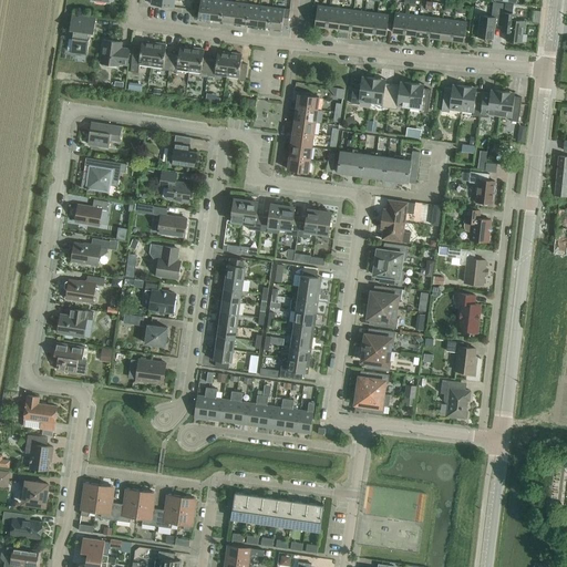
[(200,0),(198,18),(210,19),(213,0),(200,0)]
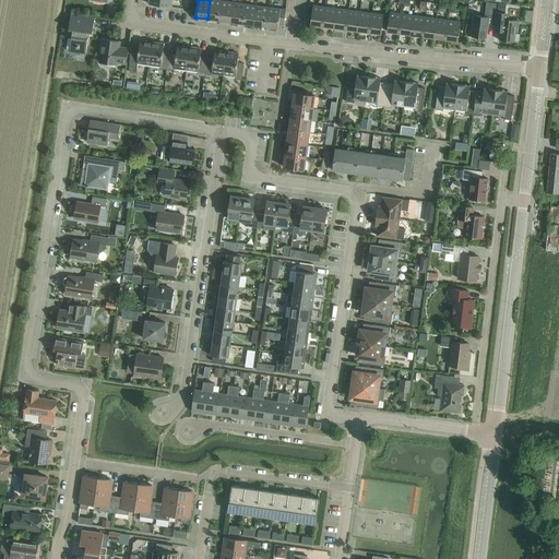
[(216,0),(210,0),(207,19),(219,20),(222,1),(216,0)]
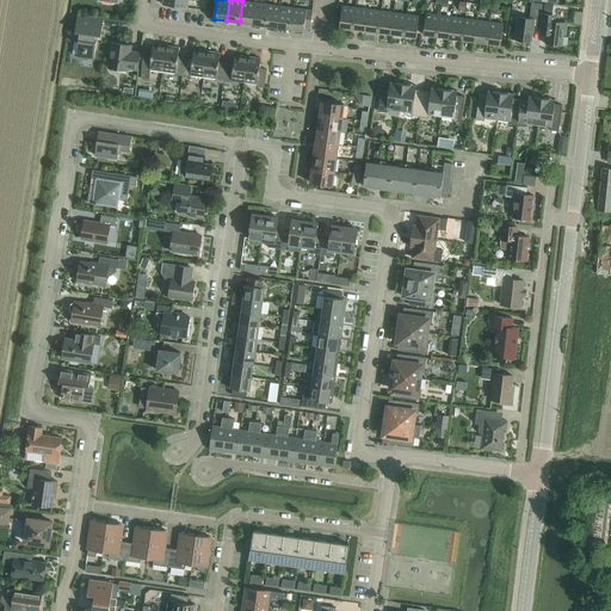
[(242,1),(240,22),(253,24),(255,2),(242,1)]
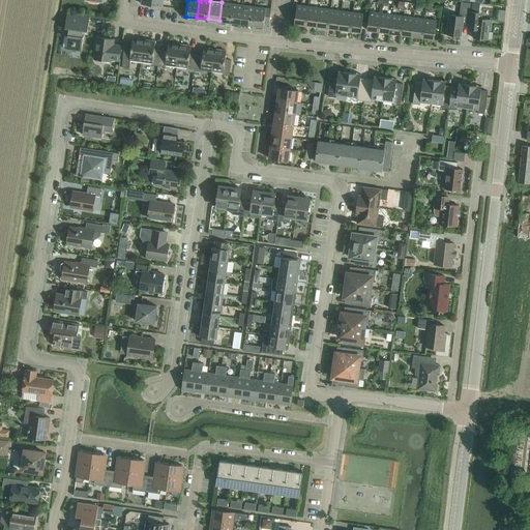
[(222,2),(219,21),(230,22),(233,4),(222,2)]
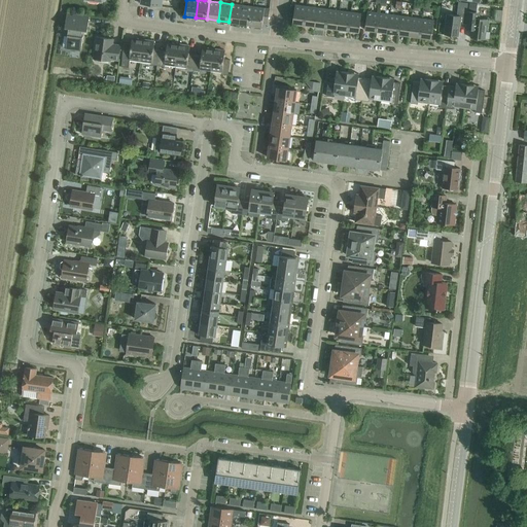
[(470,2),(468,11),(476,12),(477,12),(478,3),(470,2)]
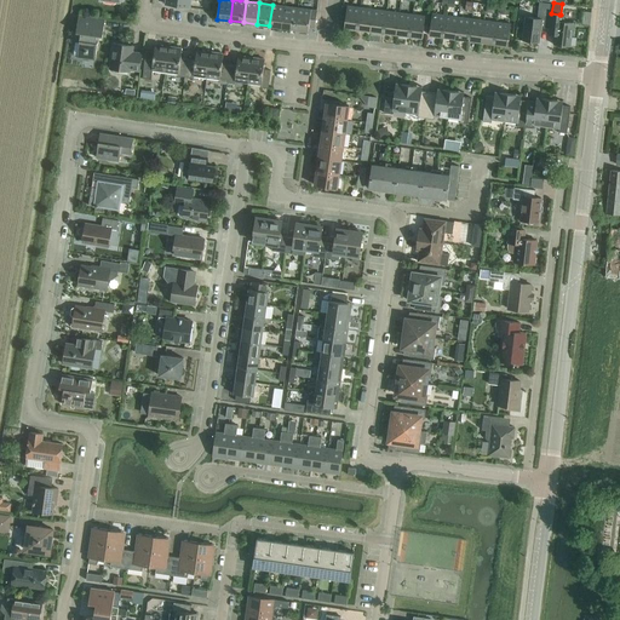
[(273,5),(269,26),(282,28),(285,6),(273,5)]
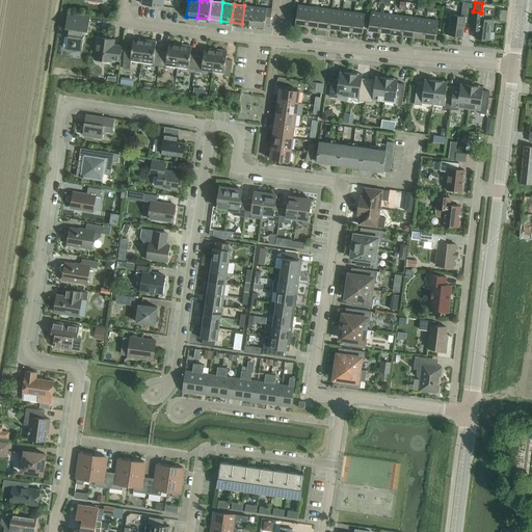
[(430,4),(429,12),(436,12),(437,5),(430,4)]
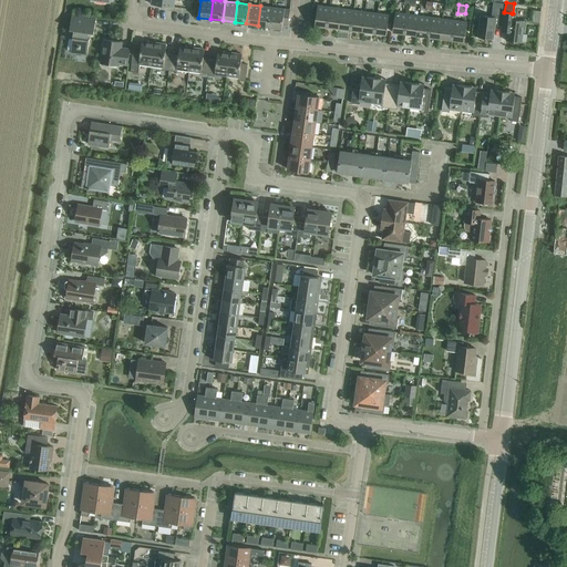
[(260,6),(258,26),(270,27),(272,7),(260,6)]
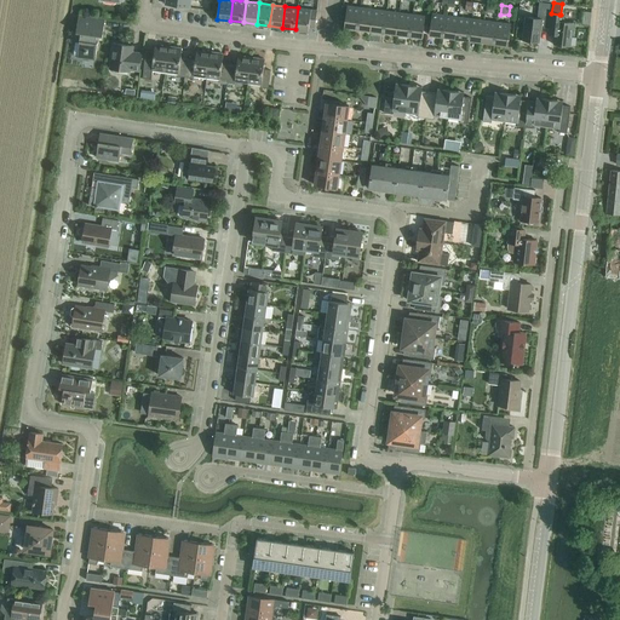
[(345,27),(357,29),(361,7),(348,6),(345,27)]
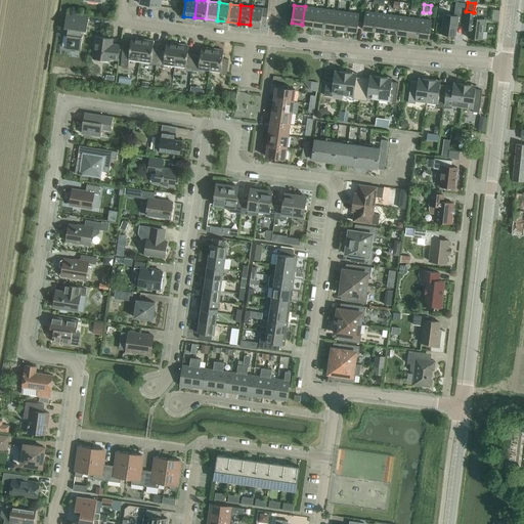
[(252,6),(250,25),(261,27),(261,23),(266,23),(268,9),(252,6)]
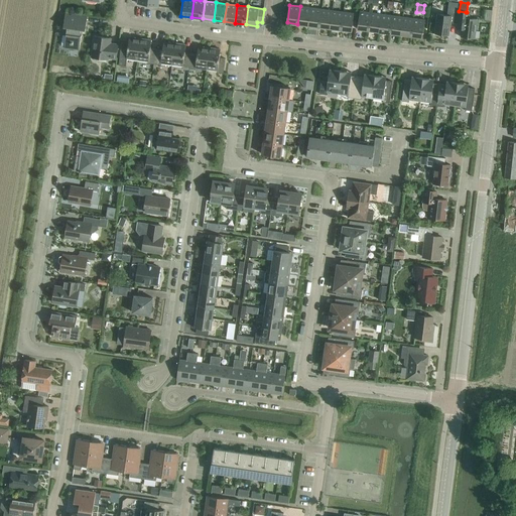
[(300,6),(297,24),(308,25),(311,8),(300,6)]
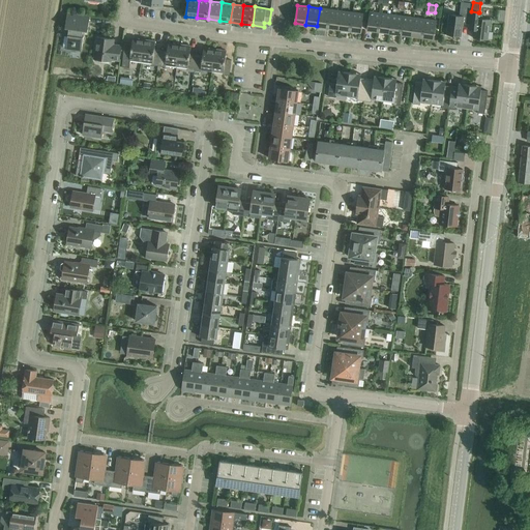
[(320,8),(317,26),(328,28),(331,9),(320,8)]
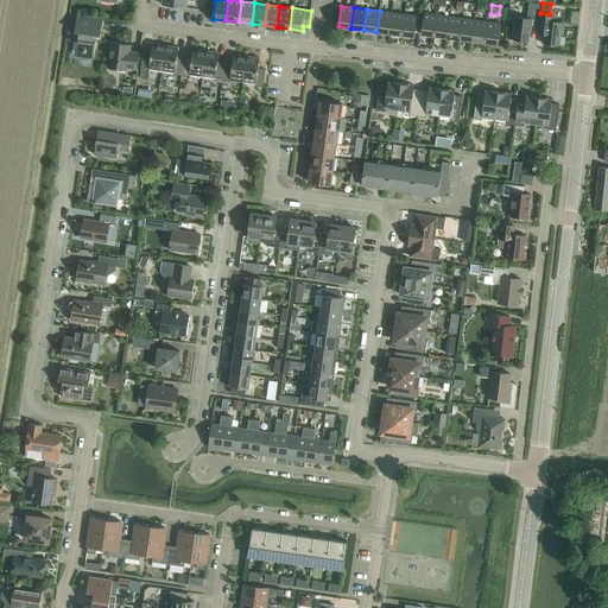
[(380,11),(377,32),(390,33),(393,12),(380,11)]
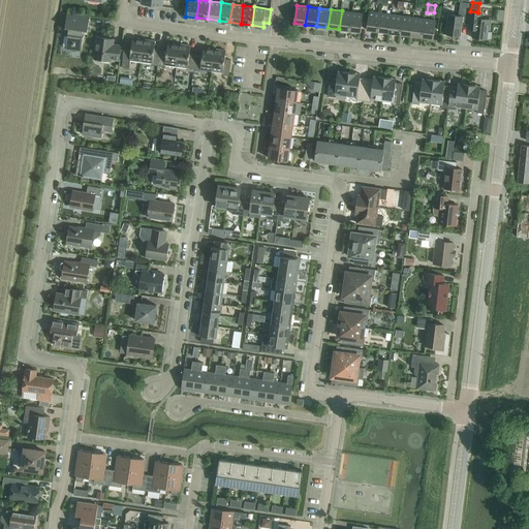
[(342,10),(339,29),(350,31),(352,12),(342,10)]
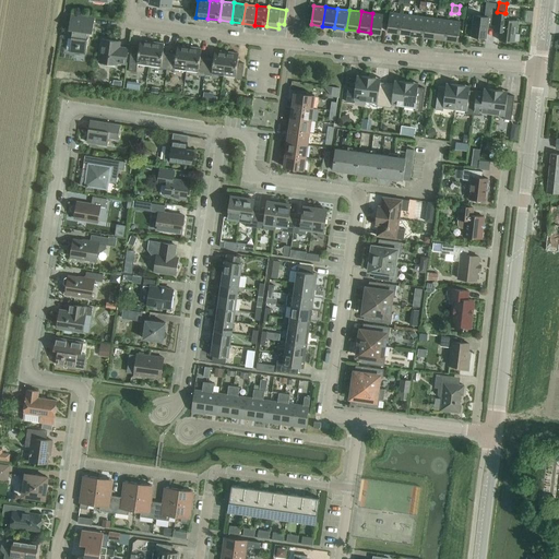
[(488,24),(495,25),(496,12),(489,11),(488,16),(474,14),(472,37),(486,38),(488,24)]
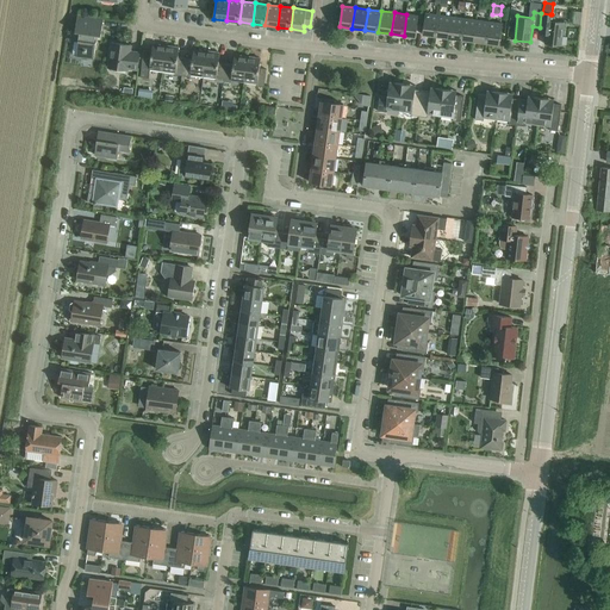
[(423,35),(435,36),(440,16),(425,13),(423,35)]
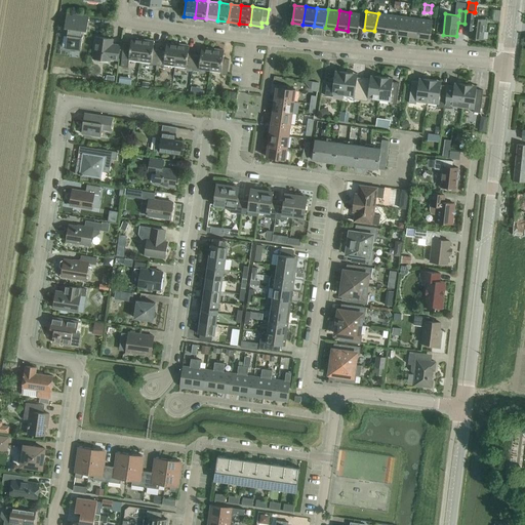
[(463,29),(470,30),(469,38),(483,40),(486,18),(478,17),(479,13),(475,12),(474,12),(467,11),(466,11),(465,24),(463,29)]
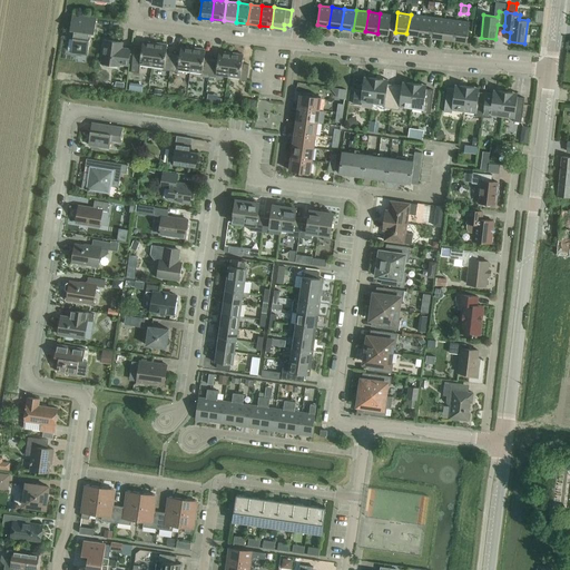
[(74,37),(74,39),(69,38),(68,50),(71,51),(71,53),(88,56),(90,40),(88,39),(89,32),(95,33),(97,17),(72,13),(70,30),(75,30),(74,37)]
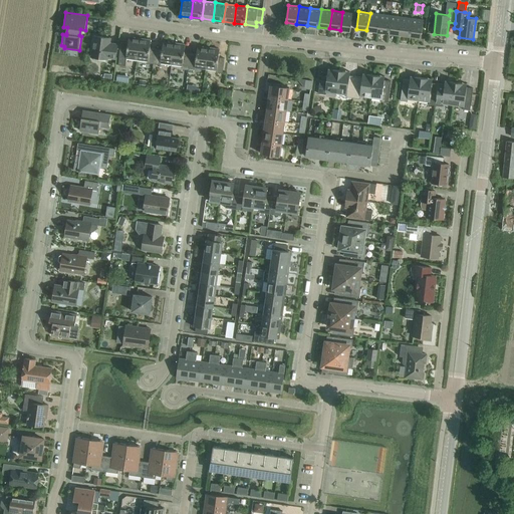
[(342,12),(340,30),(350,31),(352,13),(342,12)]
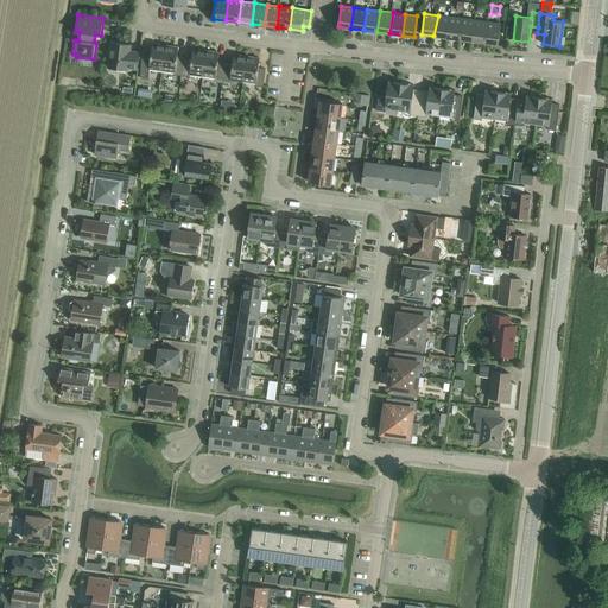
[(438,16),(434,36),(448,38),(450,17),(438,16)]
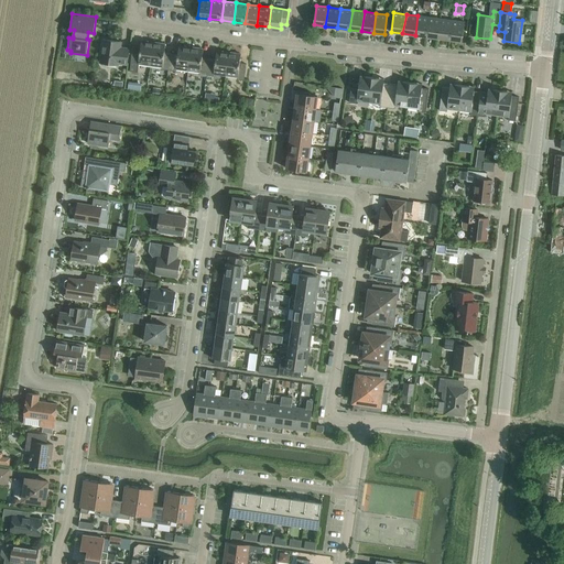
[(418,15),(415,35),(427,36),(430,17),(418,15)]
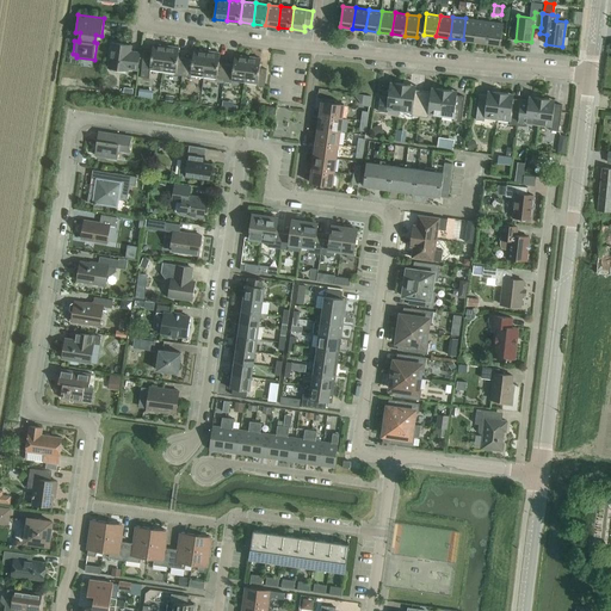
[(466,18),(463,39),(476,42),(479,20),(466,18)]
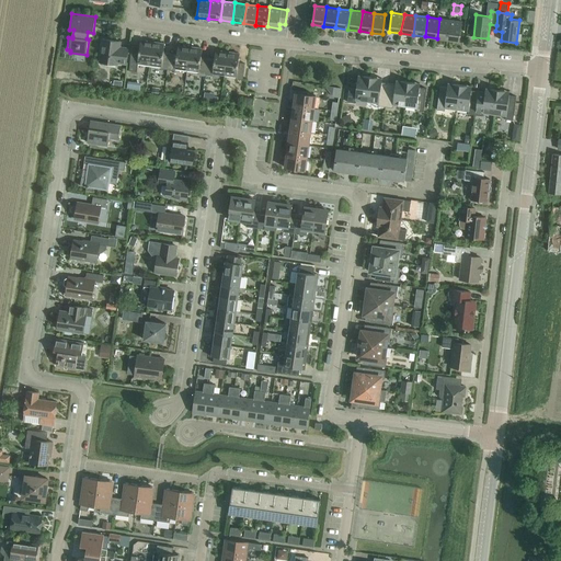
[(439,19),(437,38),(449,39),(451,20),(439,19)]
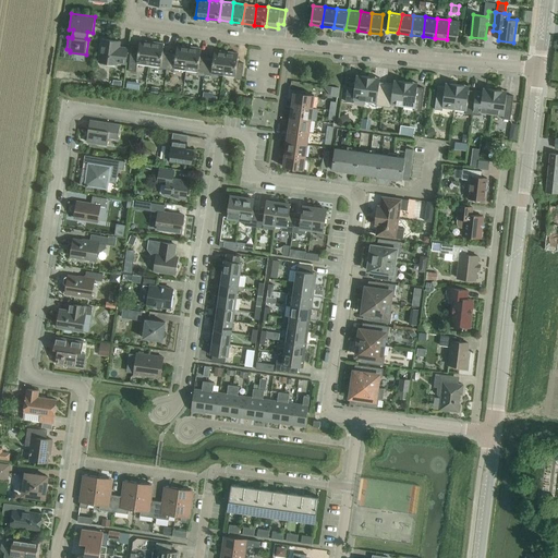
[(449,20),(447,39),(457,40),(460,22),(449,20)]
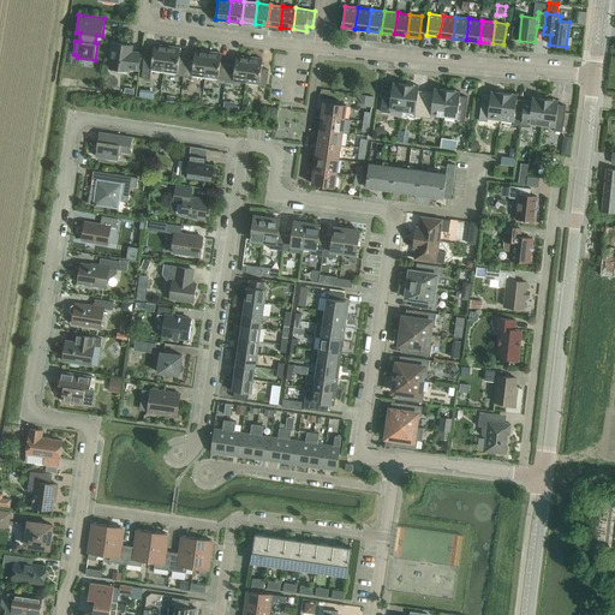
[(112,43),(109,69),(130,71),(130,70),(138,71),(141,53),(131,52),(132,46),(112,43)]
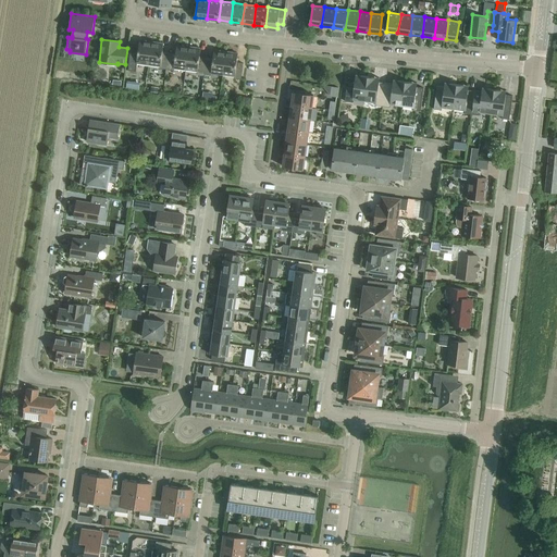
[(137,63),(148,65),(151,48),(151,41),(140,40),(138,49),(132,48),(130,64),(137,65),(137,63)]
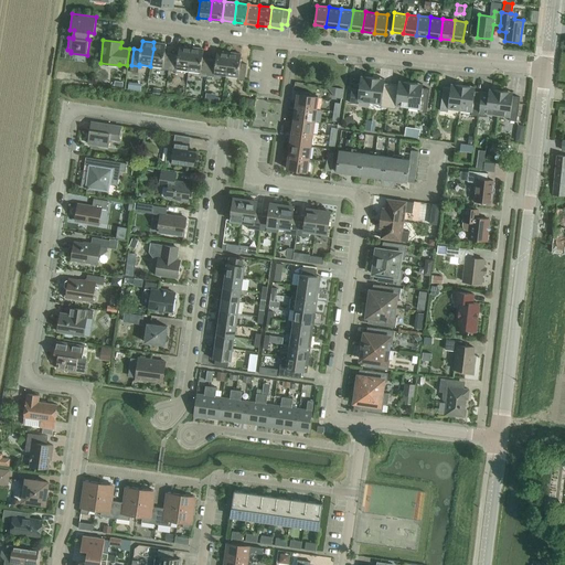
[(153,49),(150,66),(162,67),(162,70),(169,70),(171,54),(164,53),(166,43),(153,42),(153,49)]
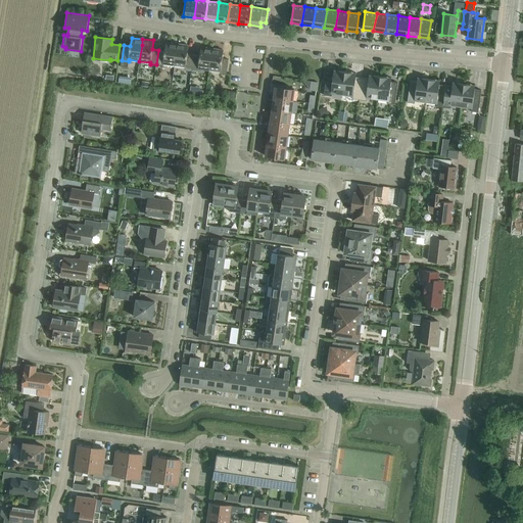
[(158,50),(156,64),(163,65),(163,64),(175,66),(177,45),(178,44),(167,42),(164,51),(158,50)]
